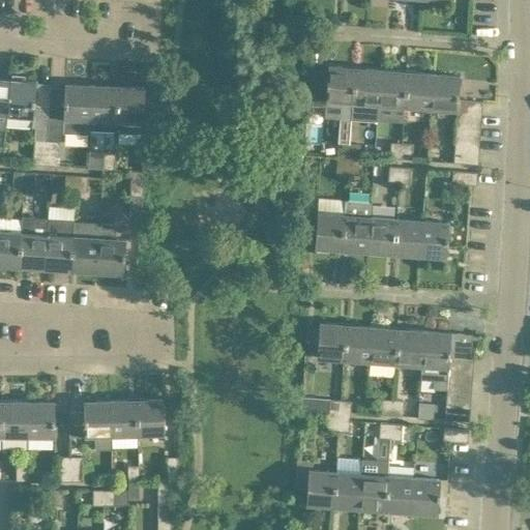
[(352,102),(354,68),(327,66),(327,71),(316,70),(313,105),(324,106),(325,100),(352,102)]
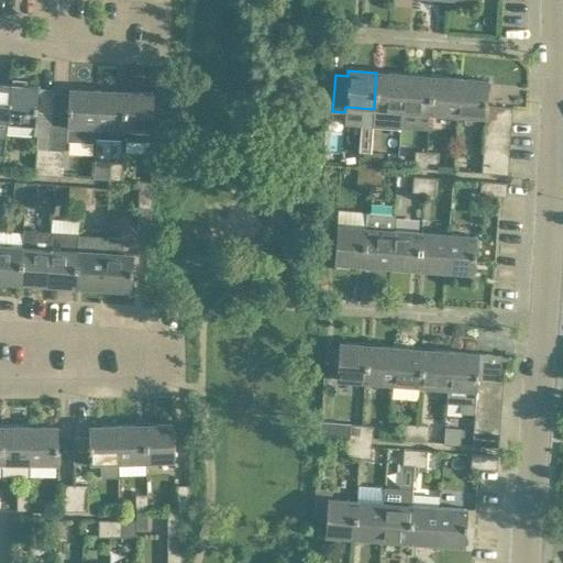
[(374,109),(373,127),(400,129),(401,111),(405,75),(376,73),(374,109)]
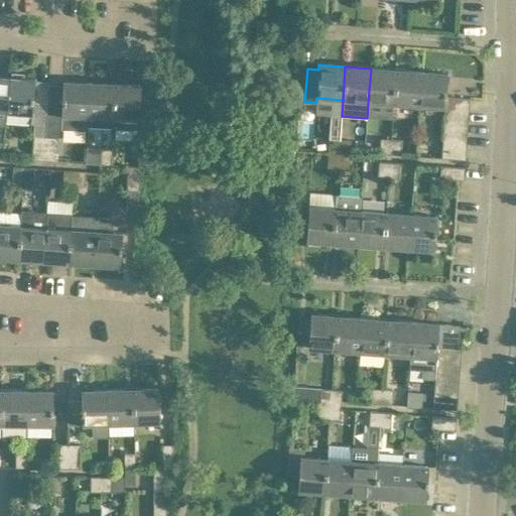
[(393,104),(396,71),(371,69),(368,102),(393,104)]
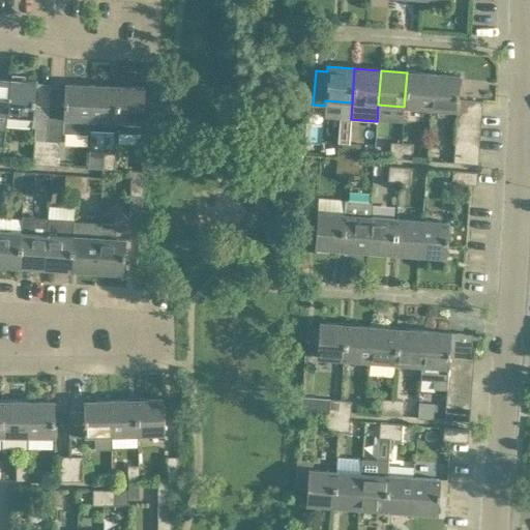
[(430,109),(433,75),(407,72),(404,107),(430,109)]
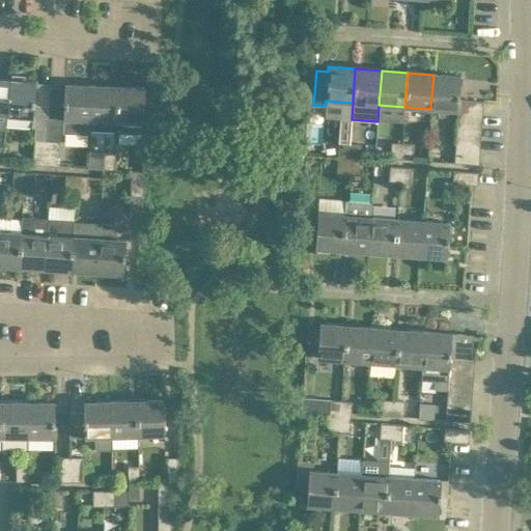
[(8,80),(6,115),(33,116),(33,127),(48,128),(49,106),(33,105),(35,82),(24,81),(24,76),(11,75),(11,80),(8,80)]
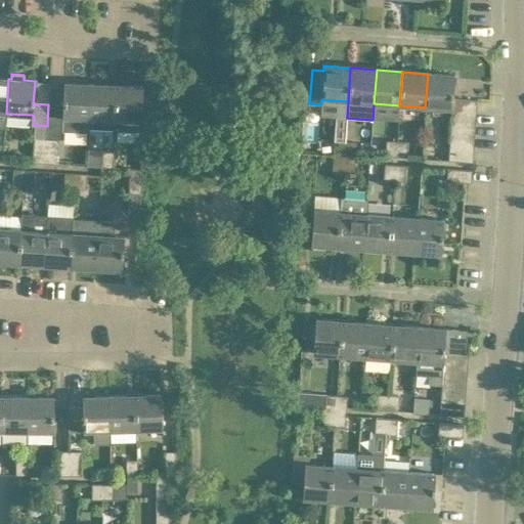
[(453,76),(428,74),(425,107),(451,110),(452,98),(451,98),(453,76)]
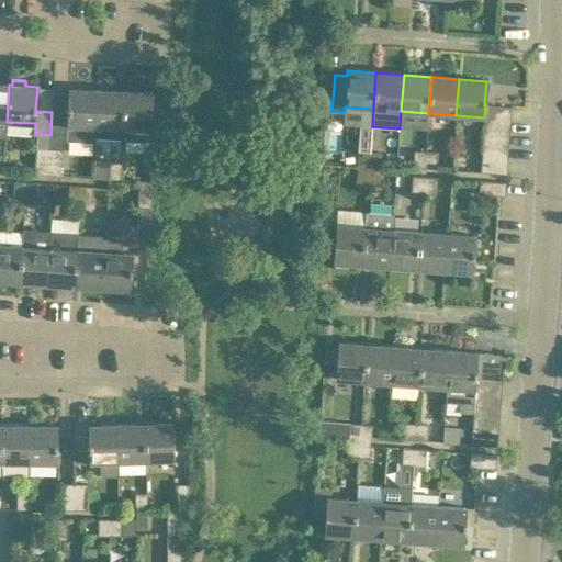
[(0,121),(7,122),(9,85),(0,83),(0,121)]
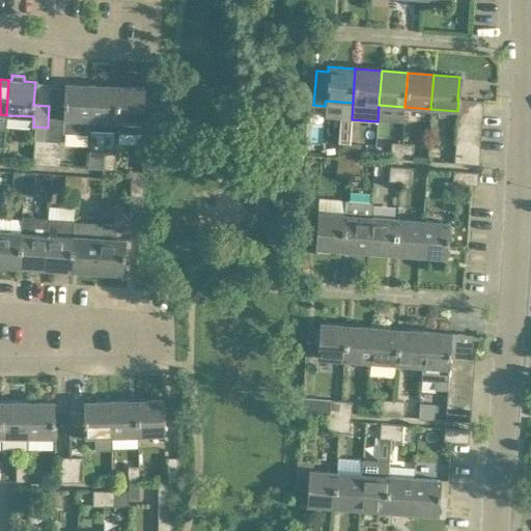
[(48,128),(47,140),(59,141),(60,133),(89,134),(89,130),(91,85),(65,84),(65,88),(64,107),(49,106),(48,128)]
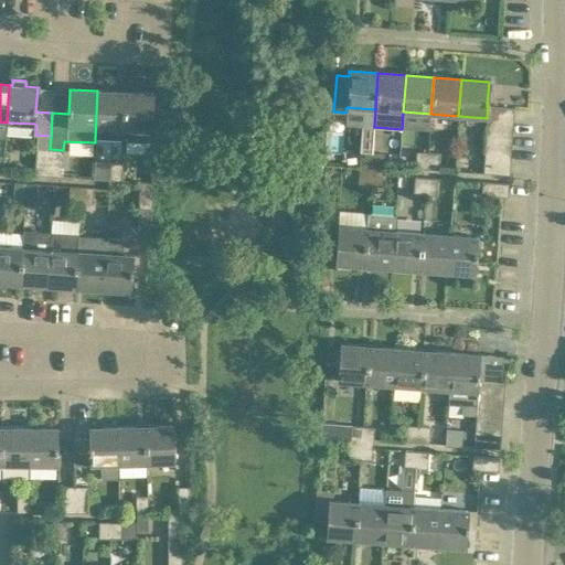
[(124,129),(125,92),(97,91),(95,138),(124,139),(124,129)]
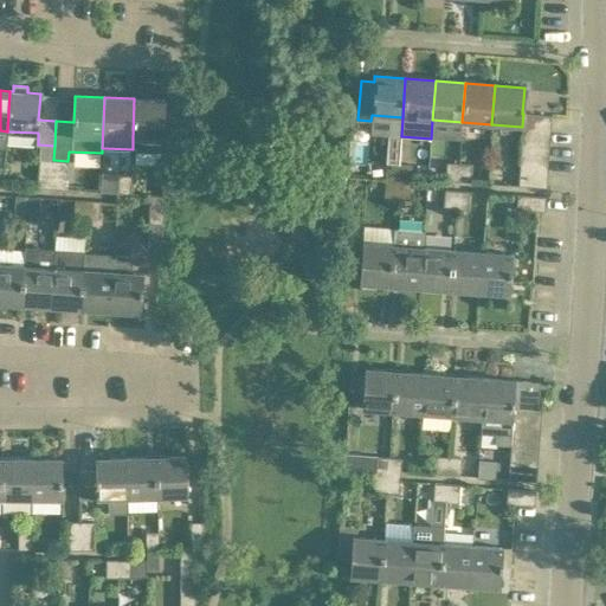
[(165,100),(134,98),(133,139),(133,149),(175,152),(176,122),(165,122),(165,100)]
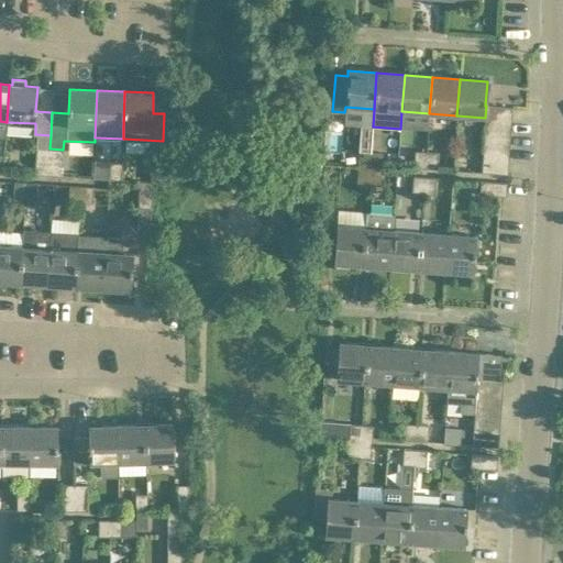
[(486,106),(485,118),(485,120),(510,122),(511,108),(486,106)]
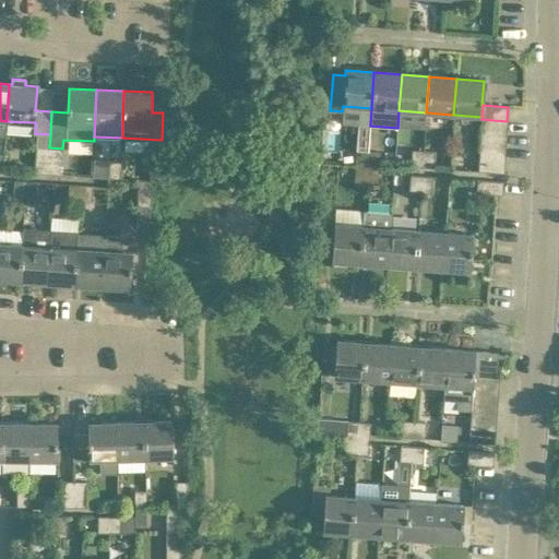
[(506,133),(507,121),(482,119),(480,132),(506,133)]
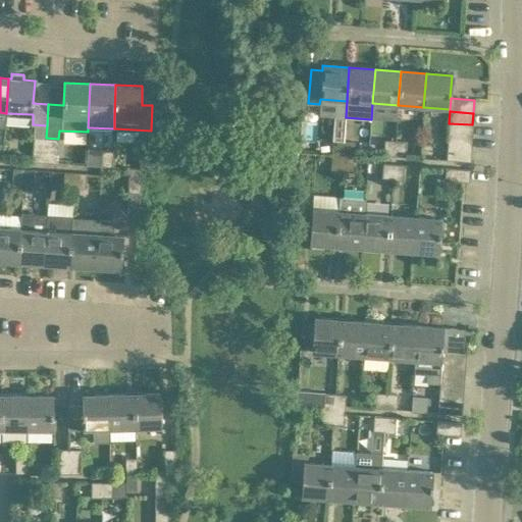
[(471,137),(472,124),(449,123),(448,136),(471,137)]
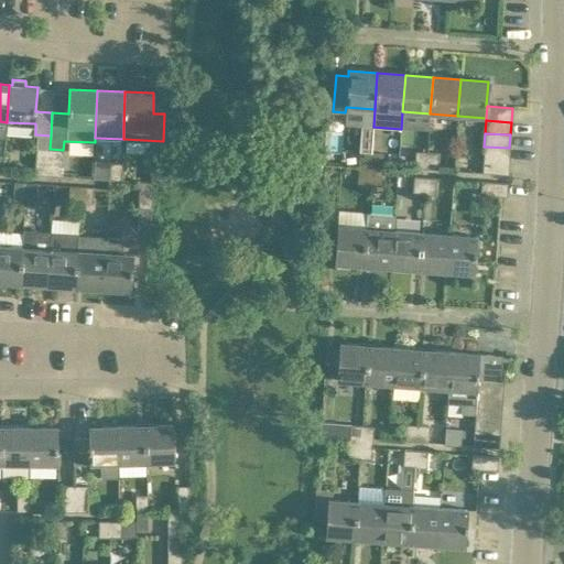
[(508,161),(509,148),(484,147),(483,159),(508,161)]
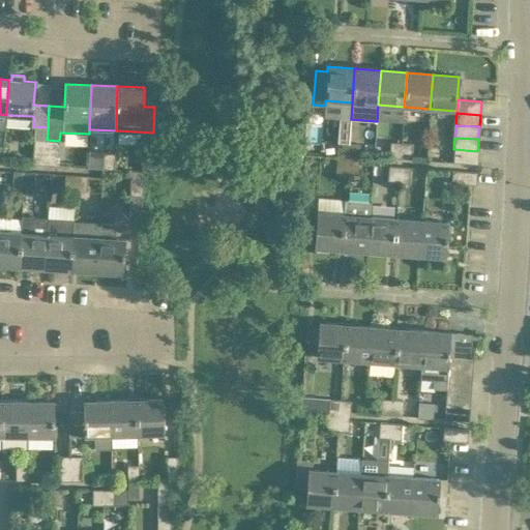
[(45,165),(47,140),(46,140),(35,139),(34,139),(32,164),(45,165)]
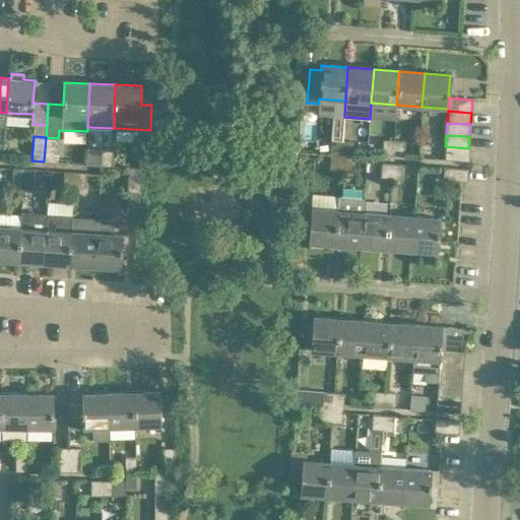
[(58,138),(46,137),(44,161),(57,163),(58,138)]
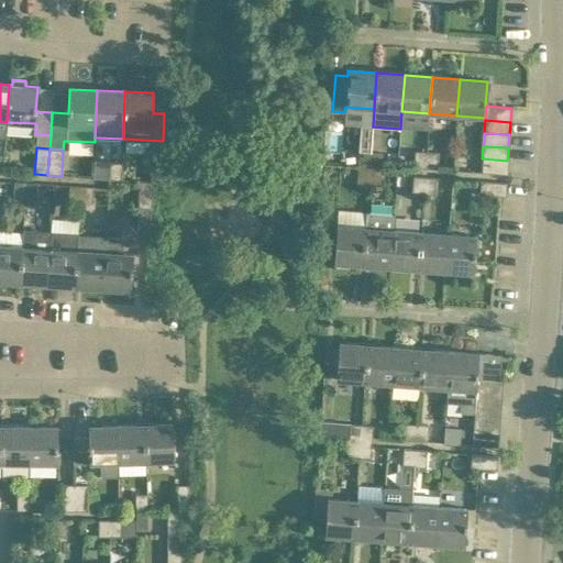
[(424,168),(426,152),(415,151),(414,167),(424,168)]
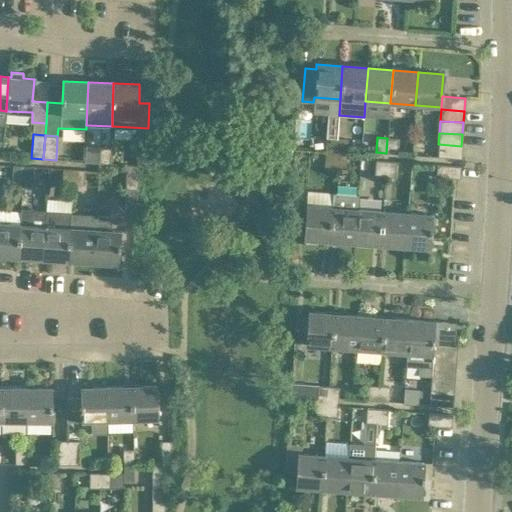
[(336,153),(337,138),(326,138),(325,152),(336,153)]
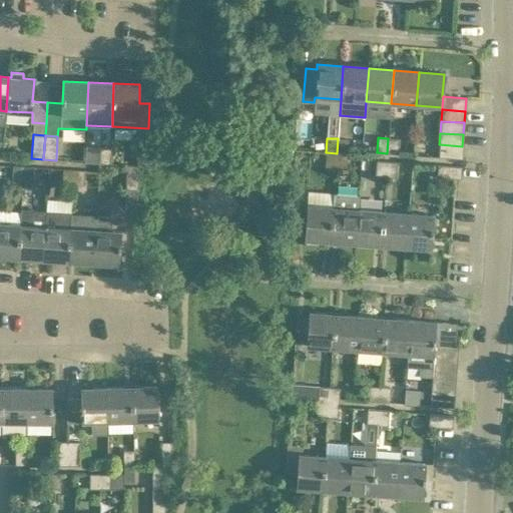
[(348,139),(338,138),(337,153),(347,154),(348,139)]
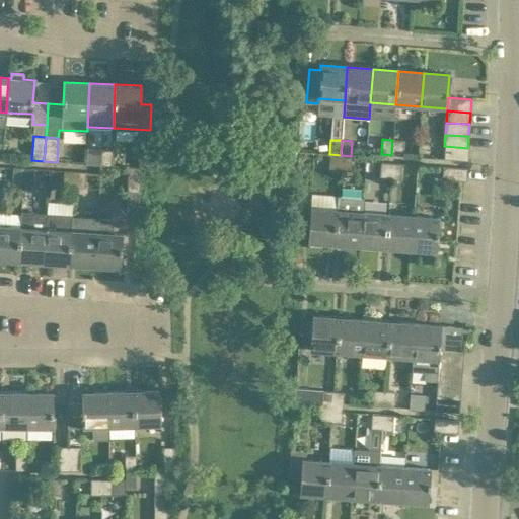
[(403,140),(392,140),(391,155),(402,156),(403,140)]
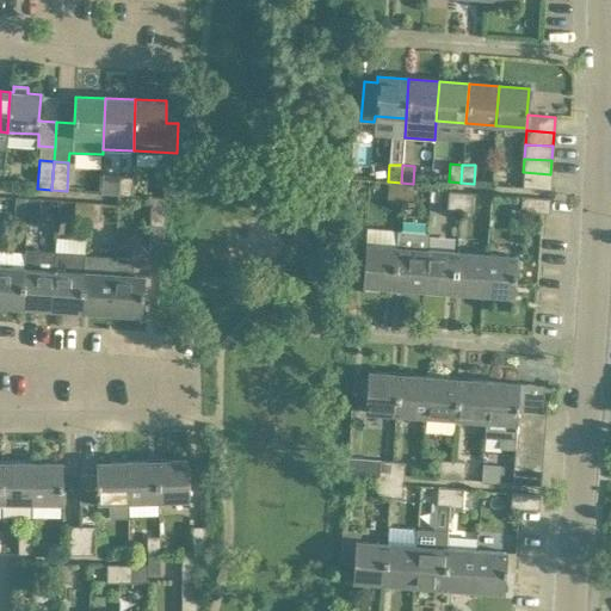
[(165,170),(164,197),(166,198),(178,199),(179,171),(165,170)]
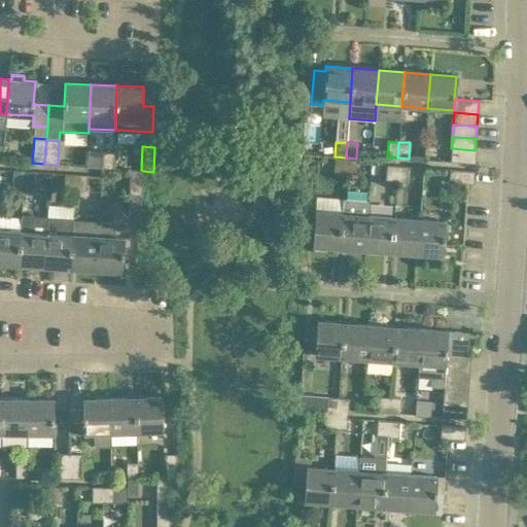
[(473,163),(475,150),(451,148),(450,161),(473,163)]
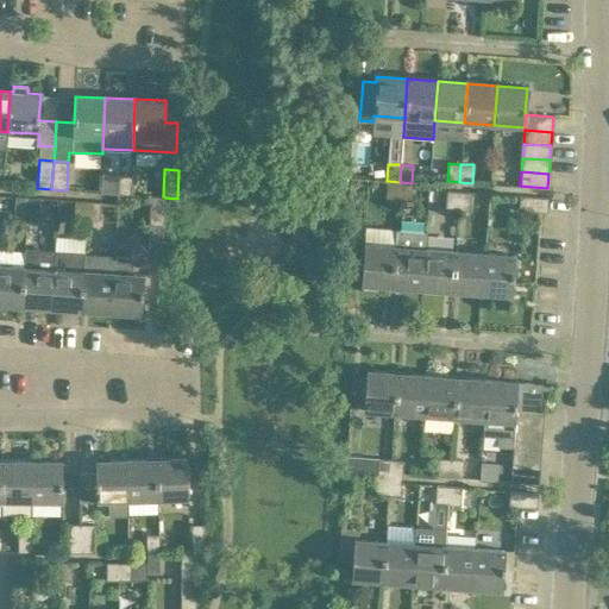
[(130,195),(132,176),(119,176),(118,194),(130,195)]
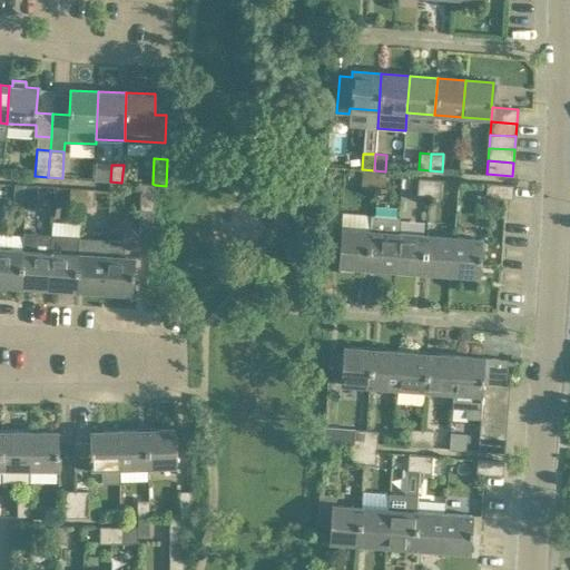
[(373,186),(374,170),(362,169),(361,186),(373,186)]
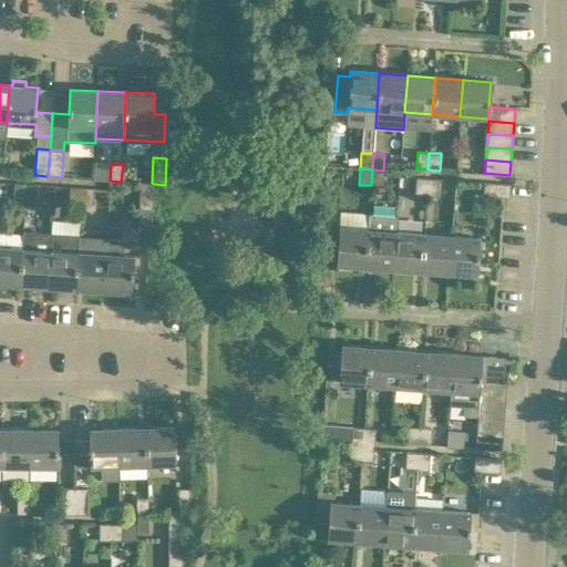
[(382,186),(383,171),(372,169),(371,185),(382,186)]
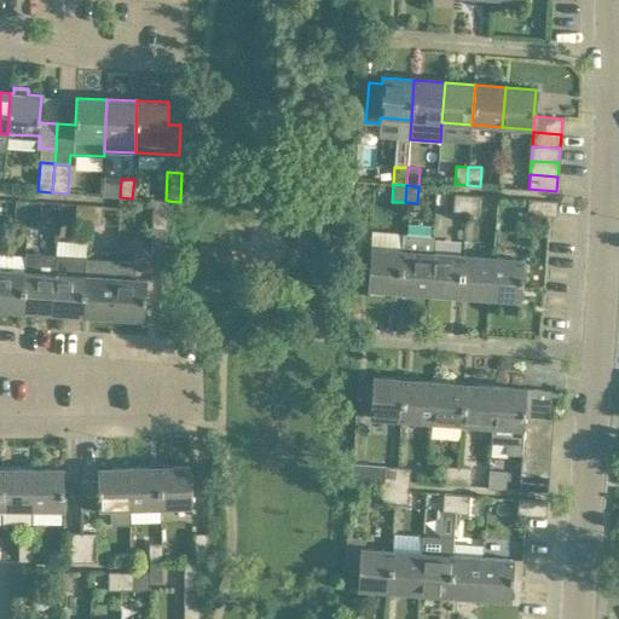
[(466,213),(467,195),(453,194),(452,213),(466,213)]
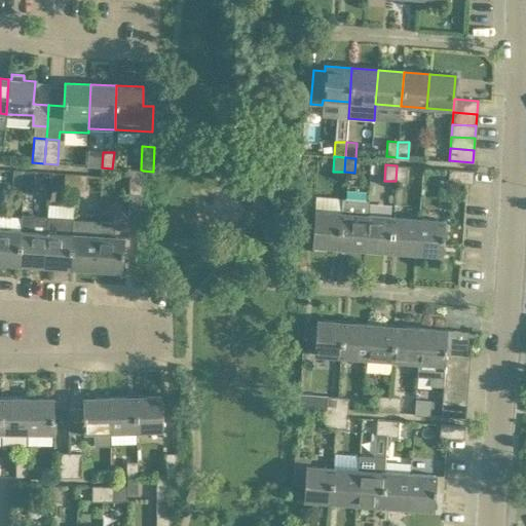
[(407,166),(397,165),(396,181),(406,182),(407,166)]
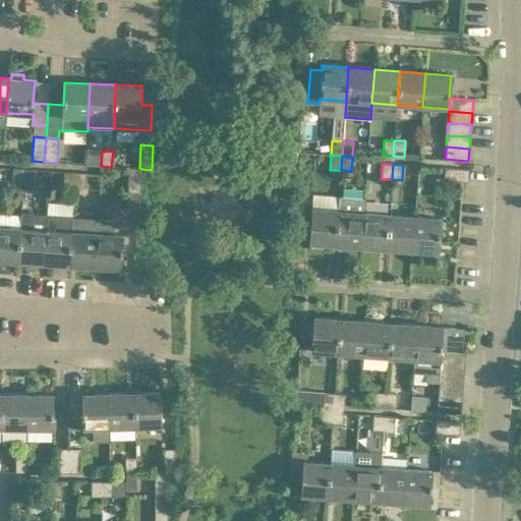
[(22,184),(23,169),(12,168),(11,183),(22,184)]
